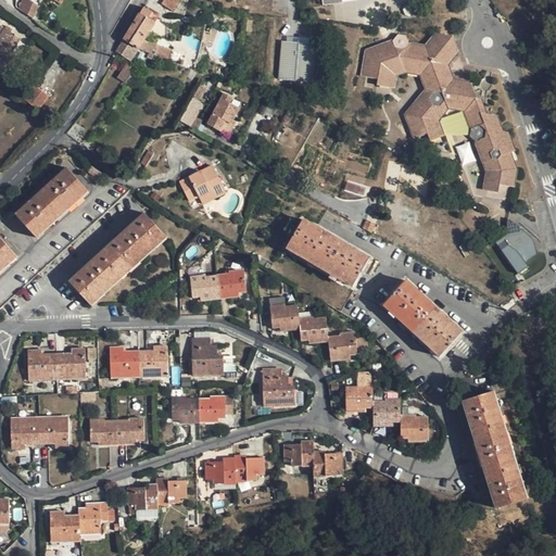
[(39,7),(28,0),(23,0),(19,10),(34,20),(39,7)]
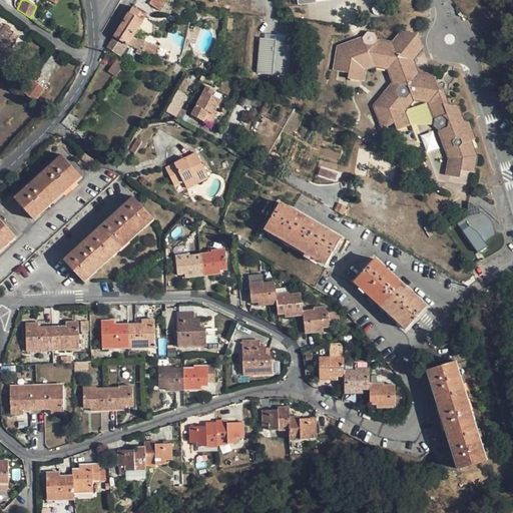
[(383,6),(378,3),(374,5),(372,9),(373,14),(378,16),(382,14),(384,10),(383,6)]
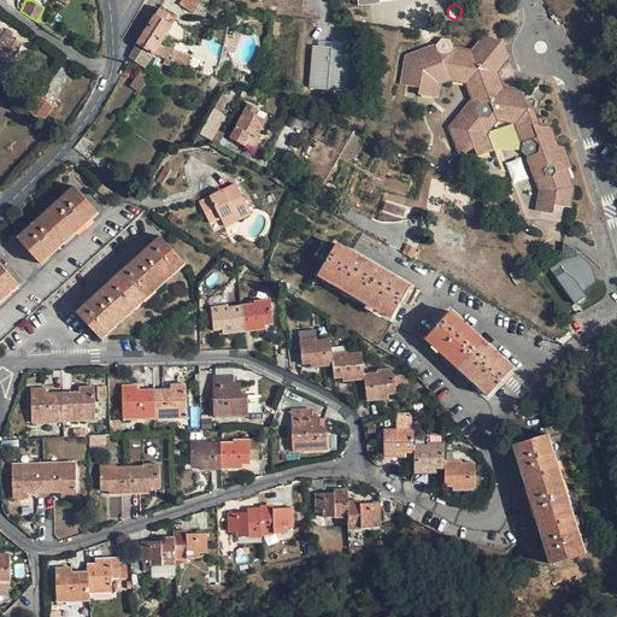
[(159,9),(150,23),(166,34),(171,25),(170,24),(174,17),(159,9)]
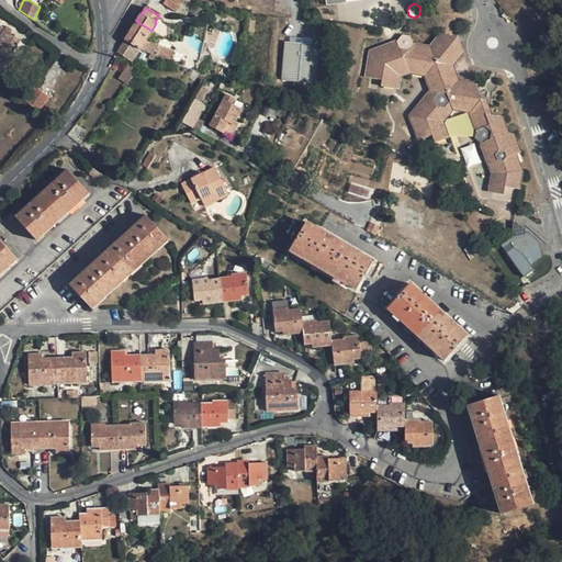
[(136,21),(124,41),(139,49),(152,31),(136,21)]
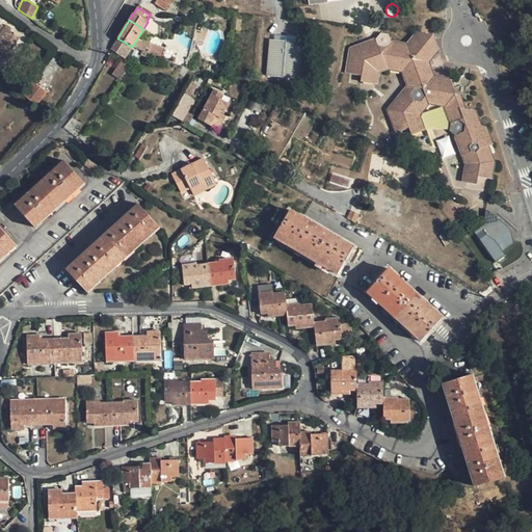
[(0,37),(0,64),(2,67),(20,38),(5,28),(0,35),(1,37),(0,37)]
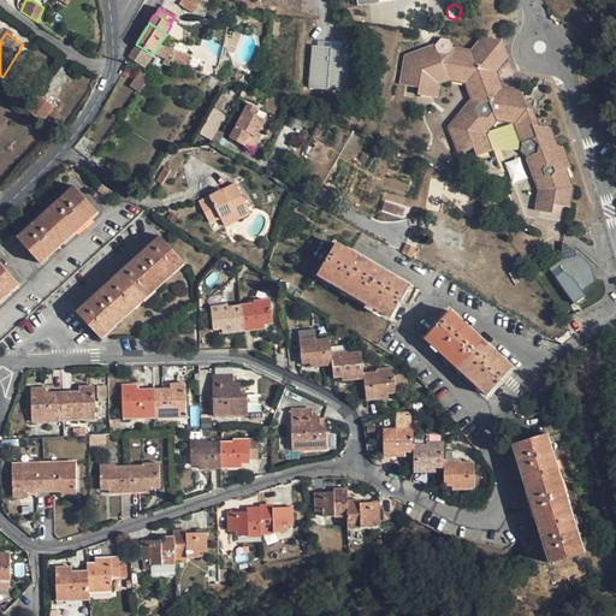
[(485,134),(490,126),(496,120),(501,120),(515,123),(522,142),(521,152),(526,157),(539,193),(537,211),(552,212),(554,205),(568,207),(572,189),(564,170),(570,167),(563,148),(556,147),(550,130),(540,129),(538,122),(531,120),(526,108),(520,107),(516,96),(520,93),(502,89),(498,78),(496,72),(499,67),(507,58),(501,41),(483,39),(471,52),(452,48),(450,41),(440,40),(436,46),(406,57),(402,84),(418,88),(418,94),(437,98),(438,83),(449,81),(466,83),(472,101),(449,128),(458,153),(473,148),(477,155),(491,150),(485,134)]
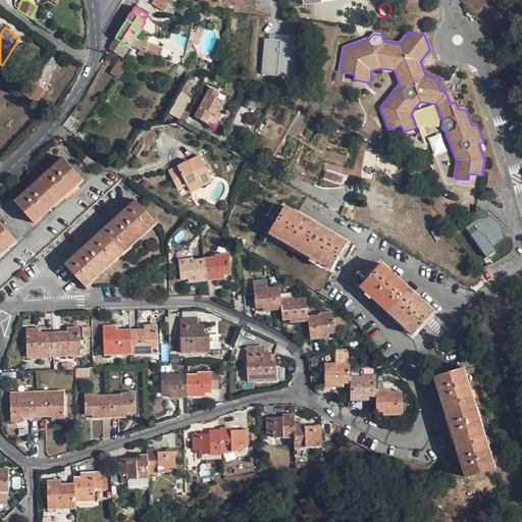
[(108,48),(109,50),(122,57),(129,46),(115,38),(108,48)]
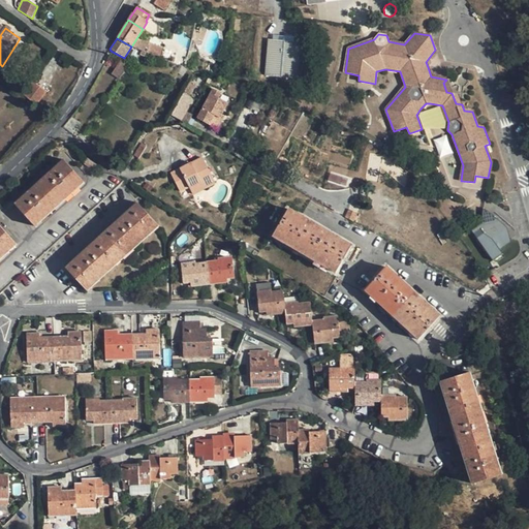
[(267,40),(266,76),(293,76),(294,40),(267,40)]
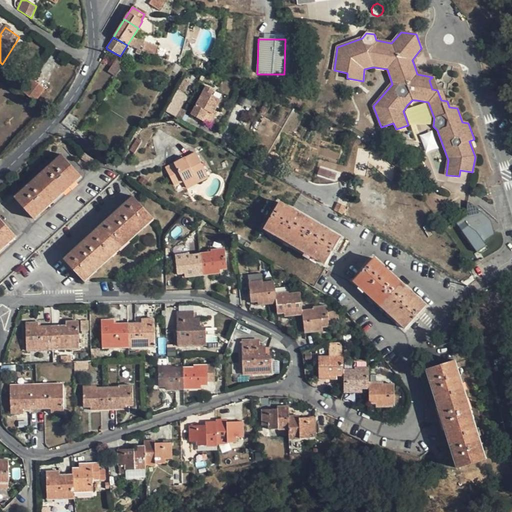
[(142,50),(147,53),(151,44),(144,41),(143,44),(134,41),(131,47),(135,48),(142,50)]
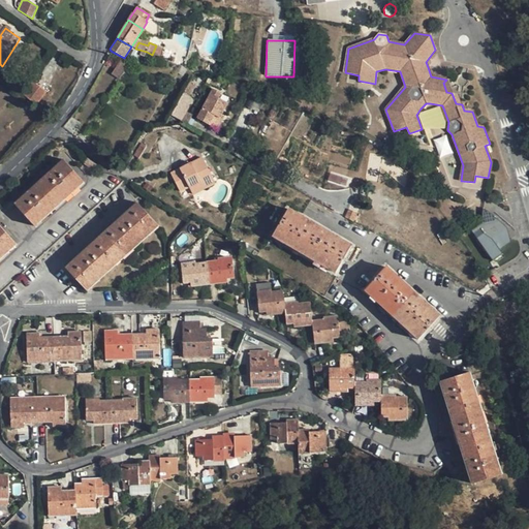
[(152,55),(159,57),(161,53),(163,48),(156,45),(152,55)]
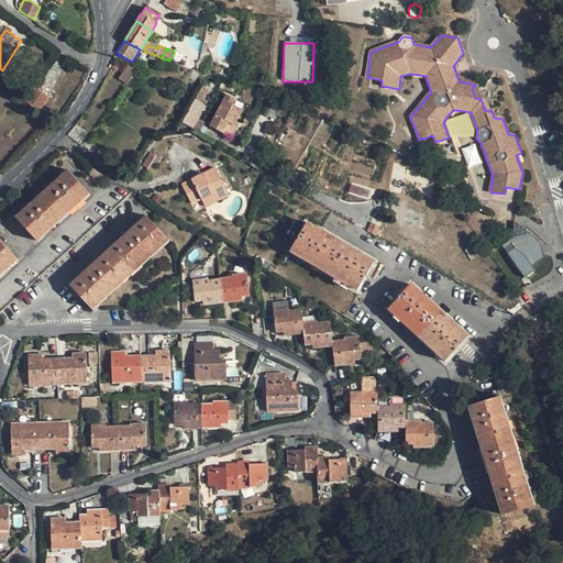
[(129,68),(120,81),(128,86),(136,73),(129,68)]
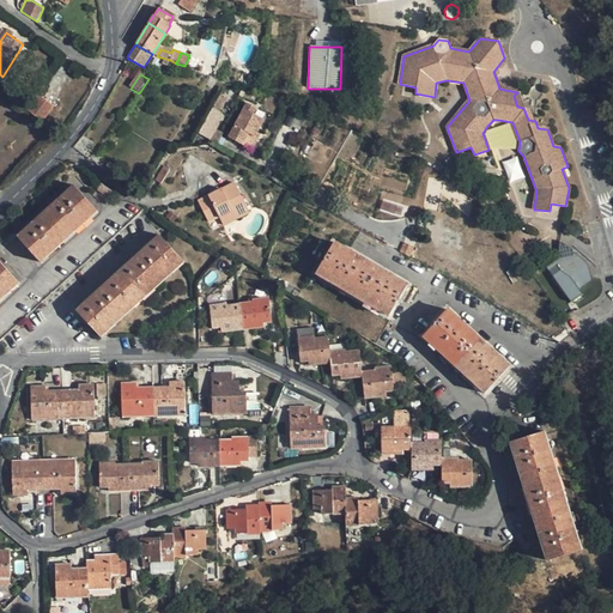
[(217,80),(211,77),(206,84),(212,87),(217,80)]
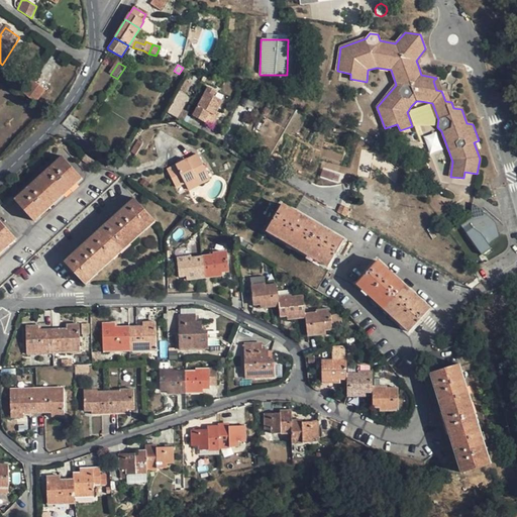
[(441,91),(436,78),(433,81),(436,90),(441,91)]
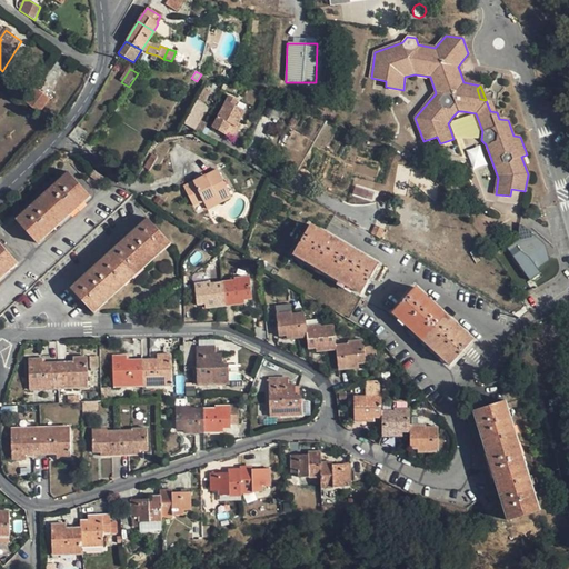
[(205,87),(190,116),(191,117),(186,127),(195,131),(203,115),(200,112),(199,110),(199,109),(199,108),(200,107),(202,106),(205,107),(206,108),(209,109),(213,101),(206,97),(209,90),(205,87)]
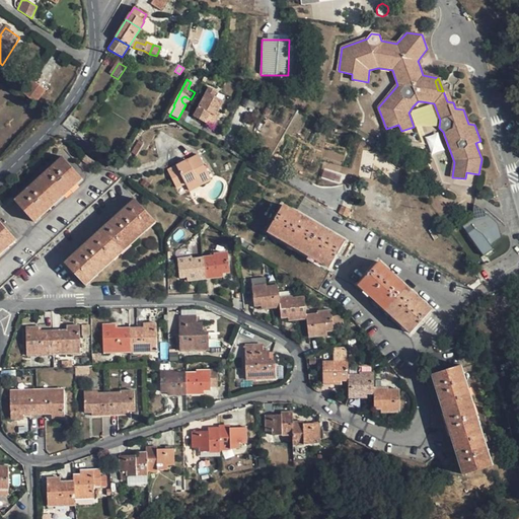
[(240,86),(224,80),(204,123),(219,131),(228,113),(240,86)]
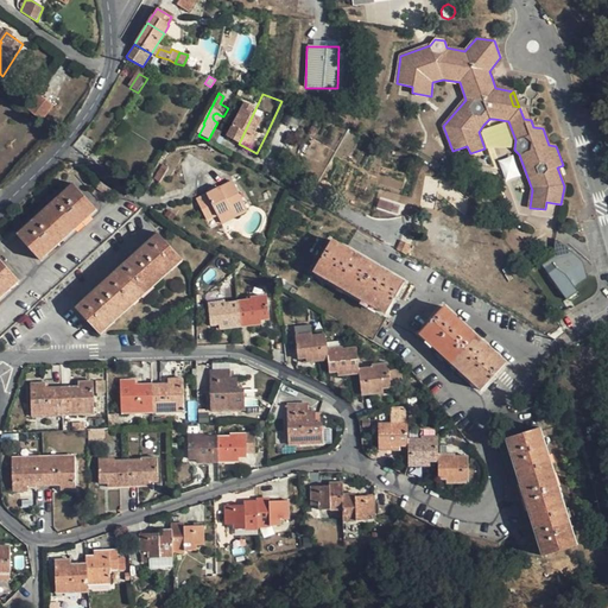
[(52,107),(38,95),(27,109),(42,120),(52,107)]
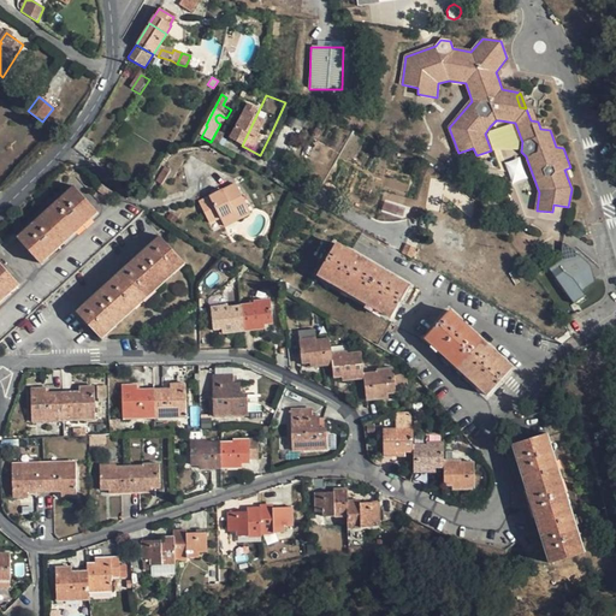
[(307,116),(290,108),(266,158),(284,166),(307,116)]
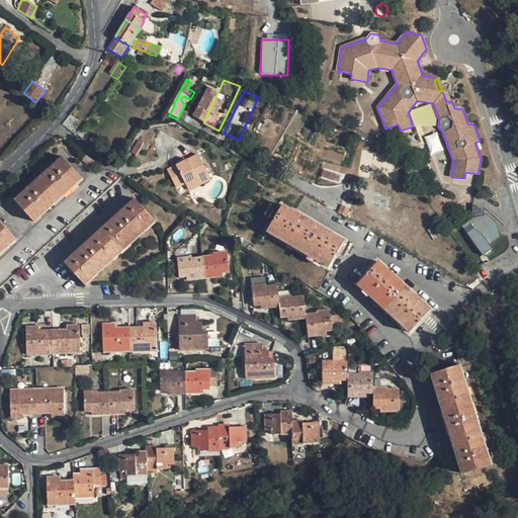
[(448,93),(442,91),(446,101),(452,102),(448,93)]
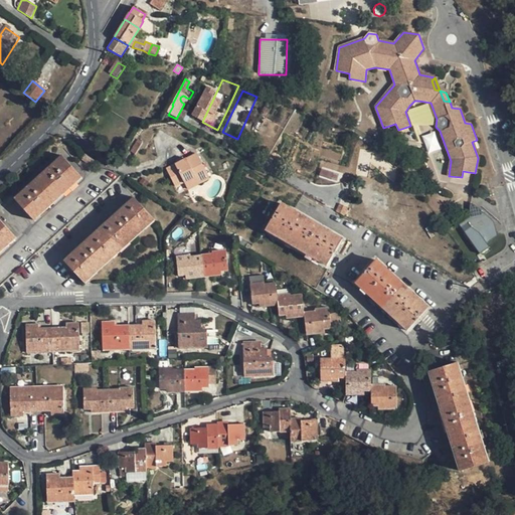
[(411,109),(418,101),(414,101),(409,106),(411,109)]
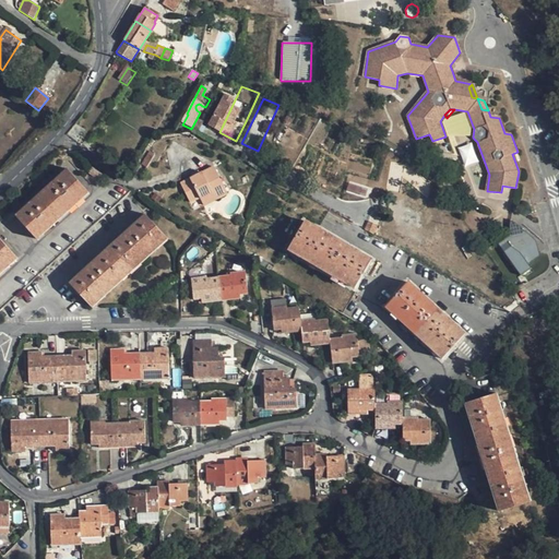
[(75,123),(67,134),(78,142),(85,131),(75,123)]
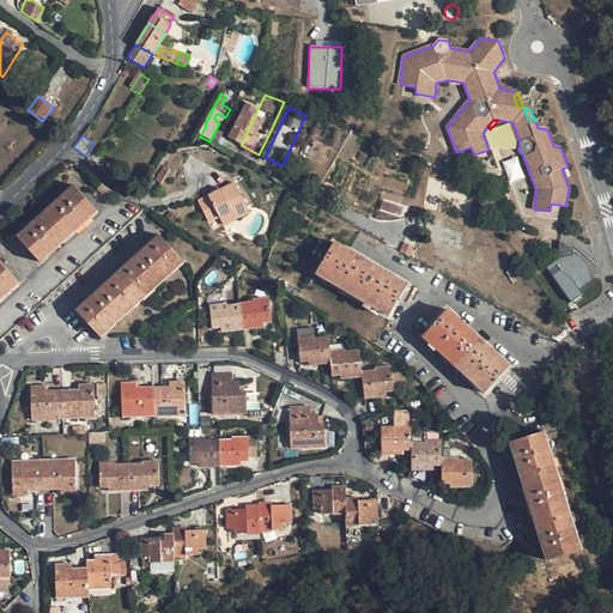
[(509,182),(523,177),(517,158),(503,162),(509,182)]
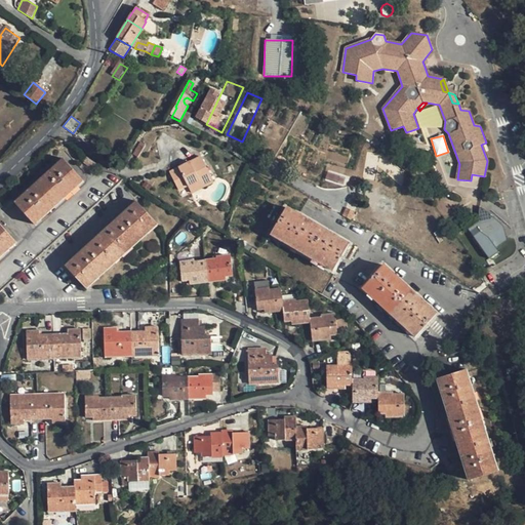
[(89,145),(96,150),(99,145),(92,139),(89,145)]
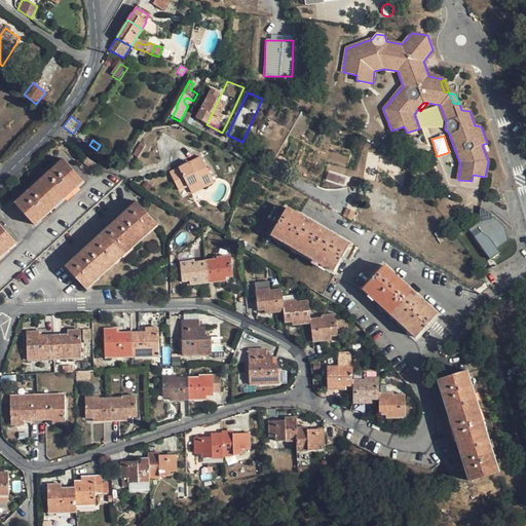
[(141,142),(133,154),(138,157),(146,146),(141,142)]
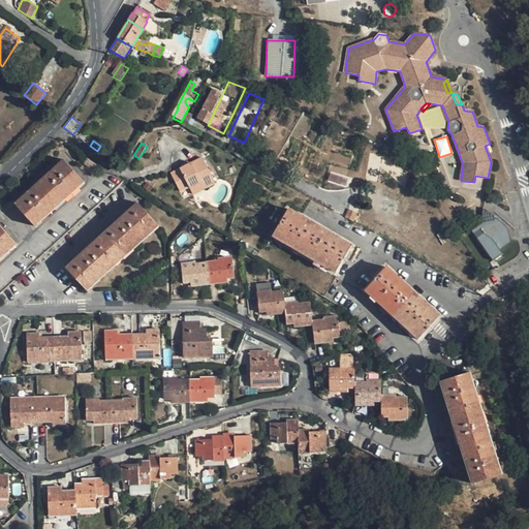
[(378,182),(381,167),(383,156),(370,153),(365,180),(378,182)]
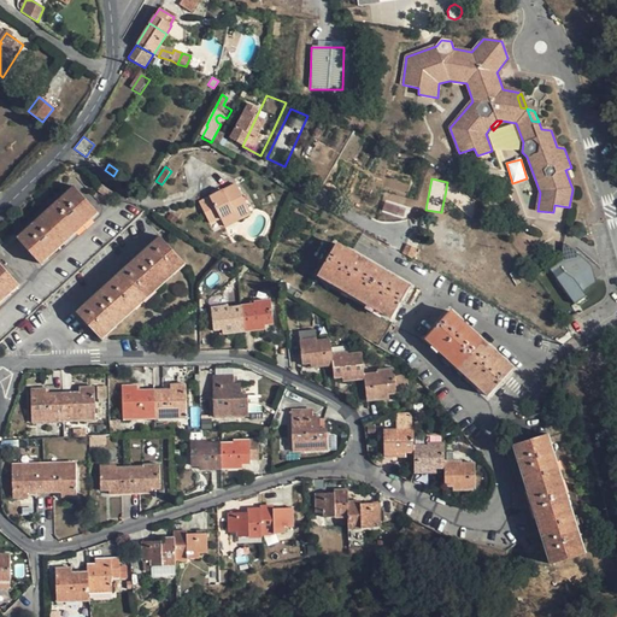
[(448,180),(447,182),(445,195),(471,218),(475,203),(448,180)]
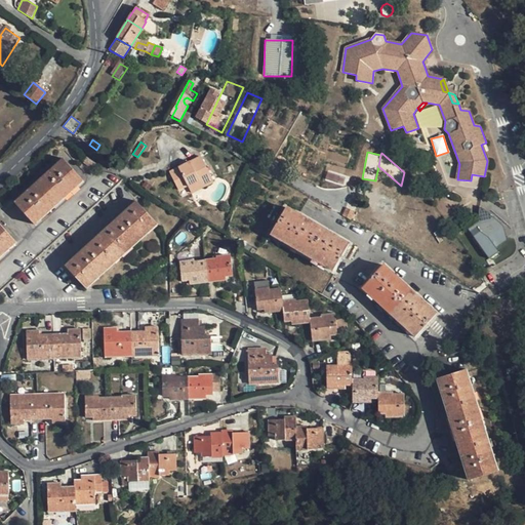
[(188,163),(180,167),(169,172),(178,190),(188,185),(188,187),(199,182),(200,183),(211,177),(200,157),(188,163)]
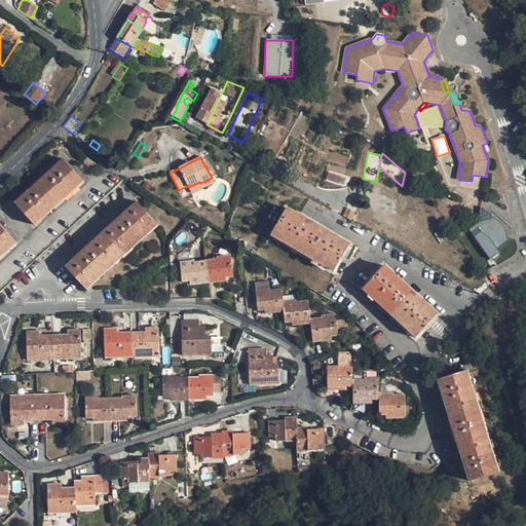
[(64,159),(15,203),(36,226),(83,183),(64,159)]
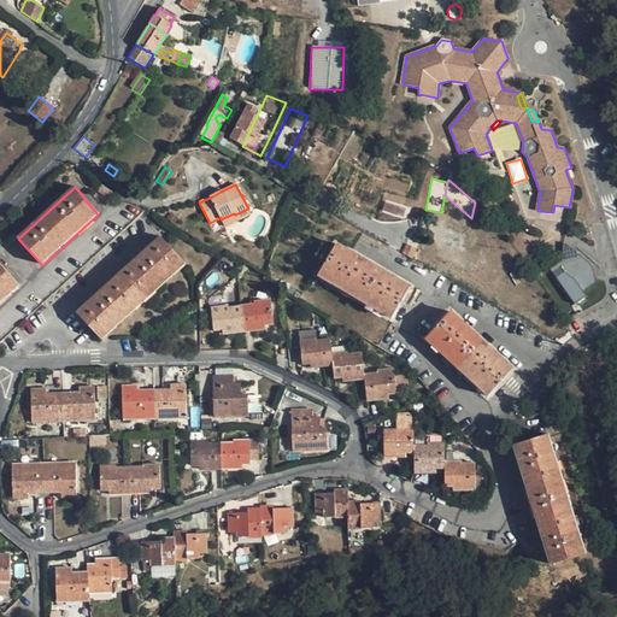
[(404,216),(406,207),(385,201),(382,211),(404,216)]
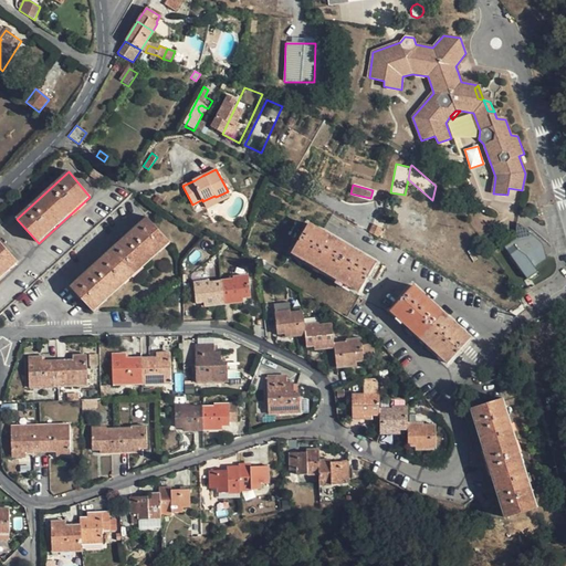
[(216,197),(218,202),(230,196),(228,191),(216,197)]
